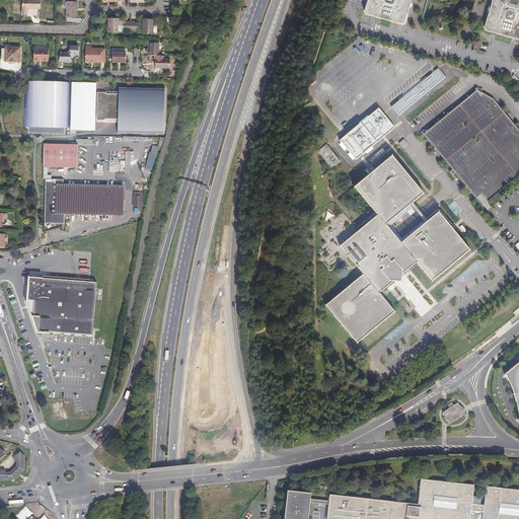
[(40,8),(39,0),(20,0),(20,14),(26,14),(26,8),(40,8)]
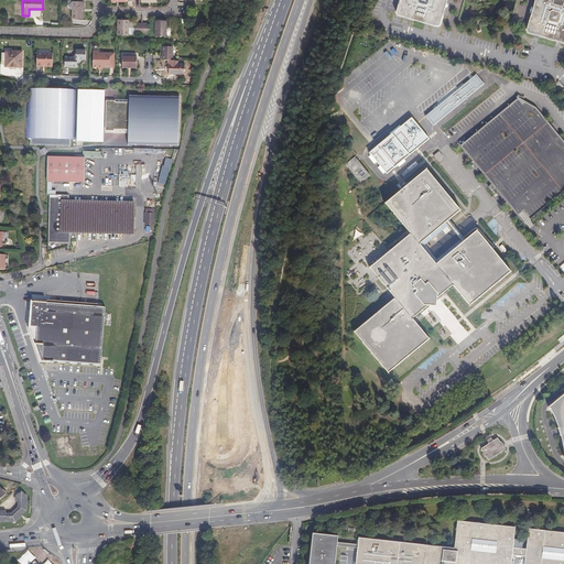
[(399,0),(397,11),(400,17),(437,28),(441,25),(447,0),(399,0)]
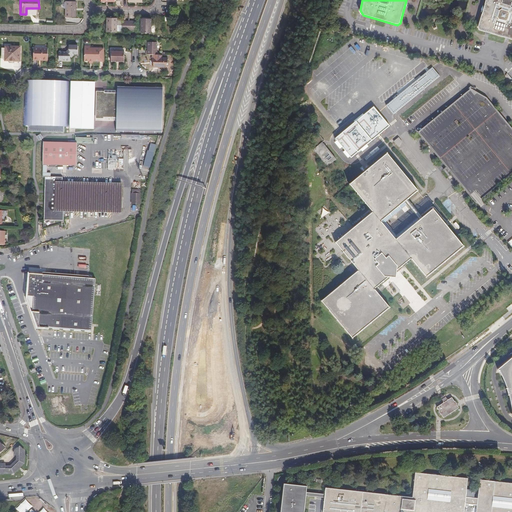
[(511,0),(485,0),(479,27),(480,31),(511,39),(511,0)]
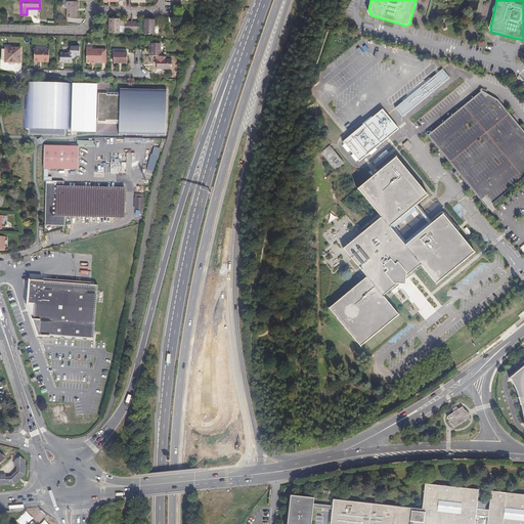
[(77,8),(77,1),(66,1),(66,17),(77,17),(77,8)]
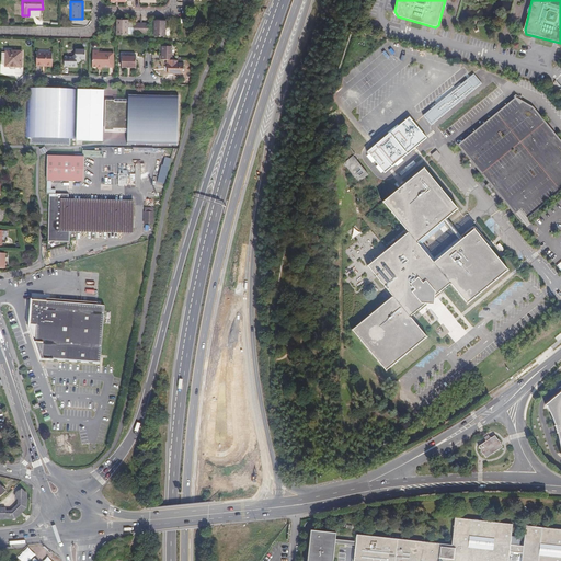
[(124,33),(125,22),(125,19),(119,19),(115,19),(115,26),(115,34),(124,34),(124,33)]
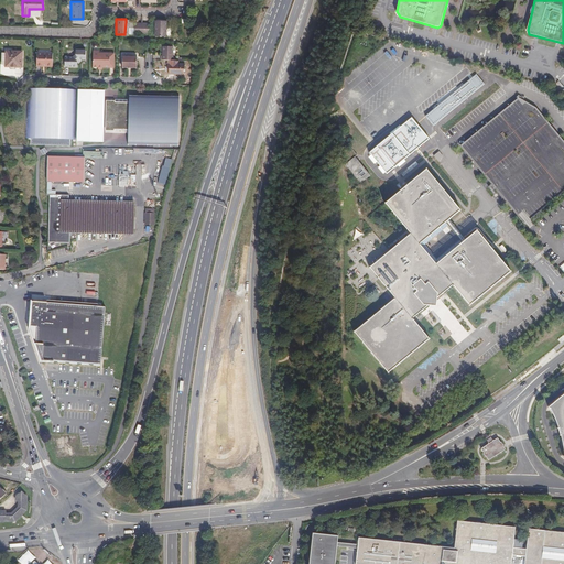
[(164,36),(165,20),(160,20),(154,20),(153,35),(164,36)]
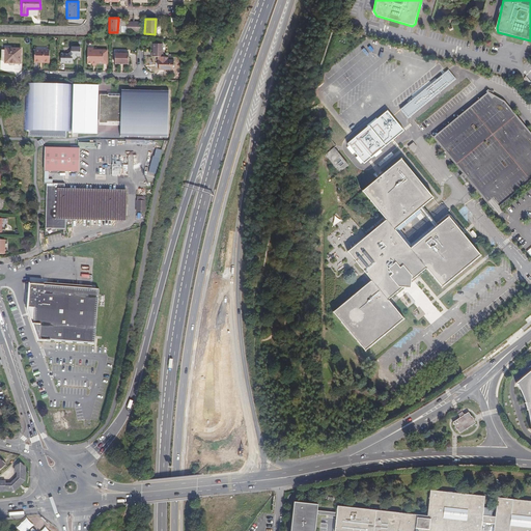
[(149,57),(156,57),(162,57),(162,44),(151,44),(151,53),(149,53),(149,55),(149,57)]
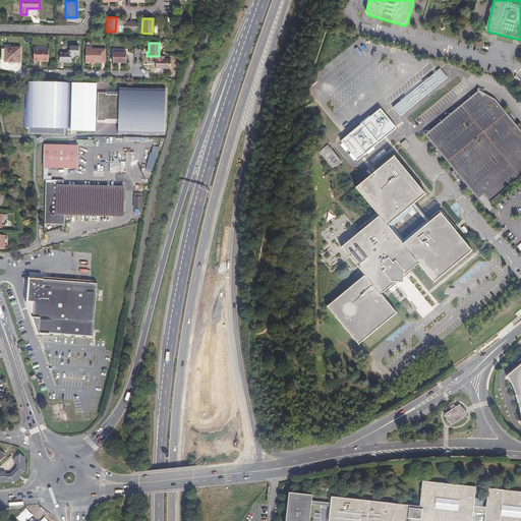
[(77,55),(77,47),(68,46),(68,51),(65,53),(58,54),(58,62),(63,62),(68,62),(68,57),(69,57),(71,55),(74,55),(77,55)]
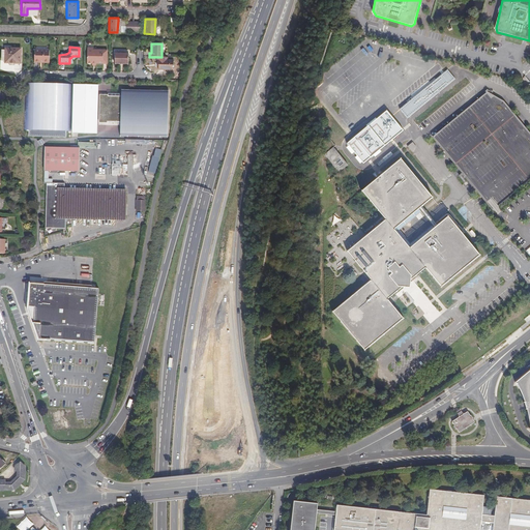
[(4,51),(4,60),(4,62),(10,62),(19,62),(19,49),(4,49),(4,51)]
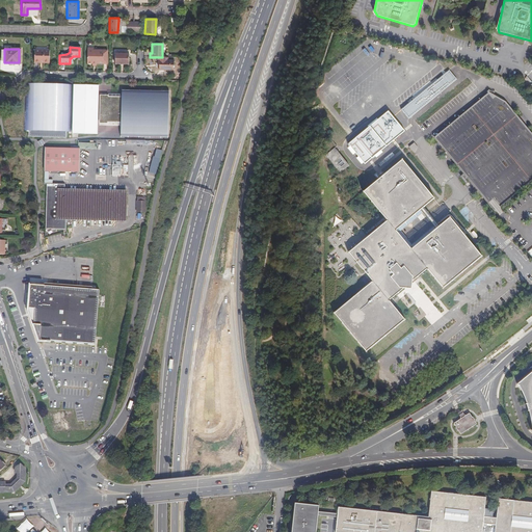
[(48,62),(48,50),(33,50),(33,62),(42,62),(48,62)]
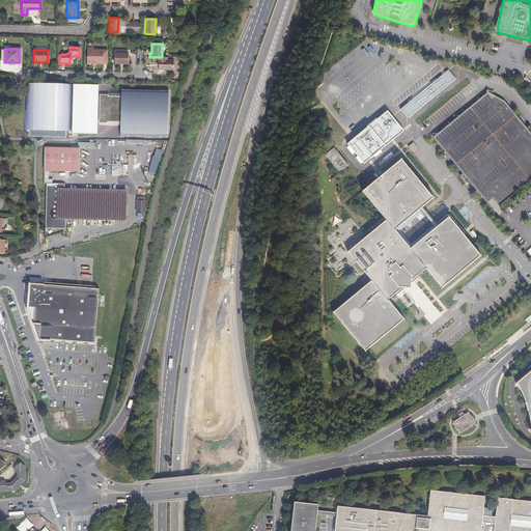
[(106,64),(106,51),(86,51),(86,63),(91,63),(91,61),(94,61),(94,63),(101,64),(106,64)]
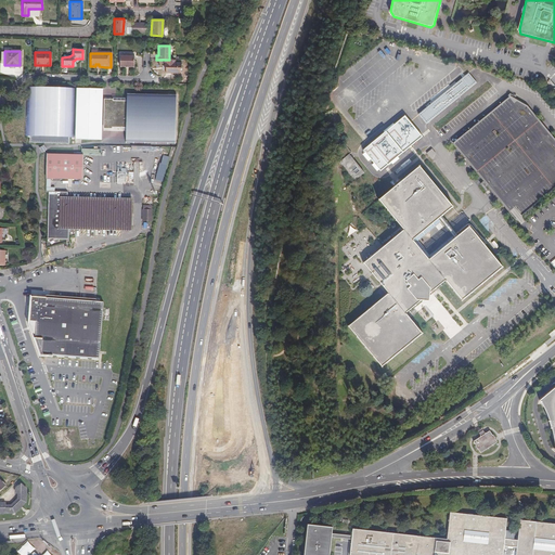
[(132,67),(132,56),(119,56),(119,67),(127,67),(132,67)]
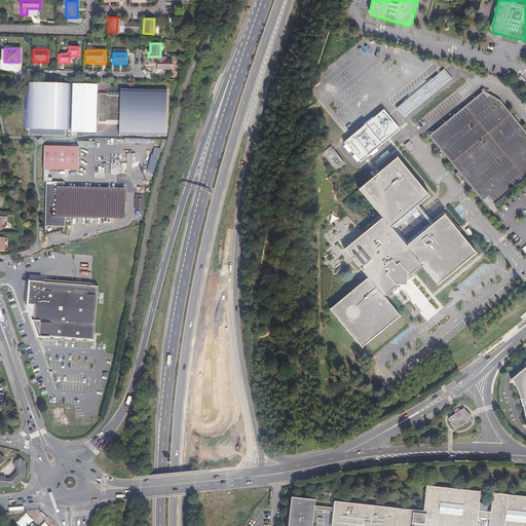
[(164,60),(164,57),(160,57),(154,57),(154,62),(154,64),(156,64),(156,69),(168,70),(168,66),(171,66),(171,60),(164,60)]
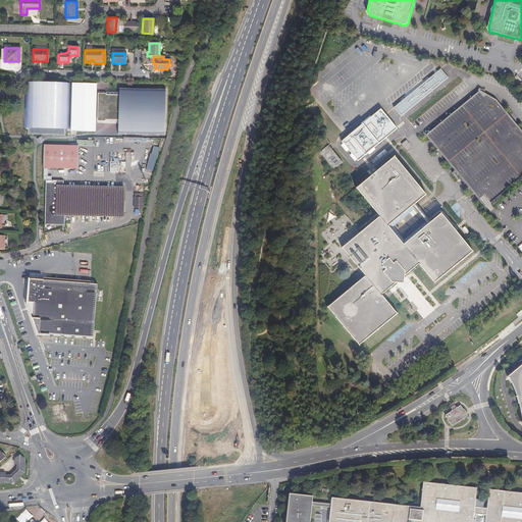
[(28,77),(28,81),(23,81),(22,128),(27,128),(27,134),(63,135),(63,128),(67,128),(68,82),(31,81),(32,77),(28,77)]
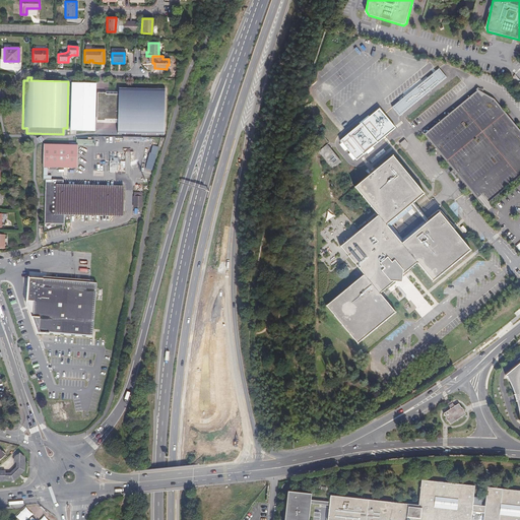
[(70,83),(69,129),(93,130),(94,84),(70,83)]
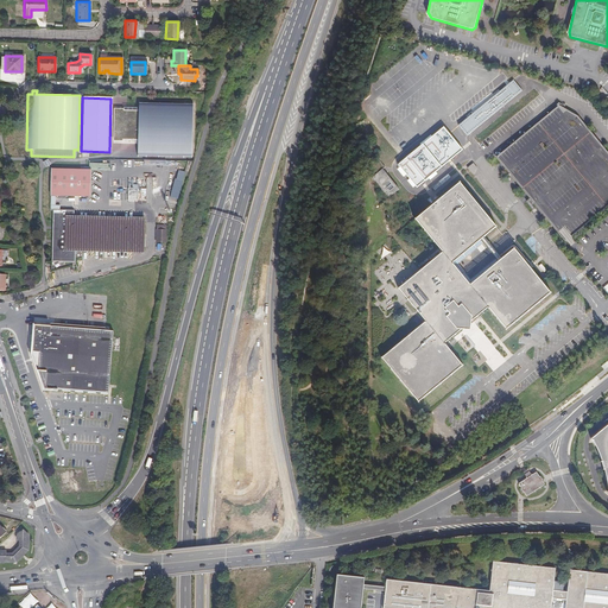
[(89,195),(89,169),(49,168),(49,195),(89,195)]
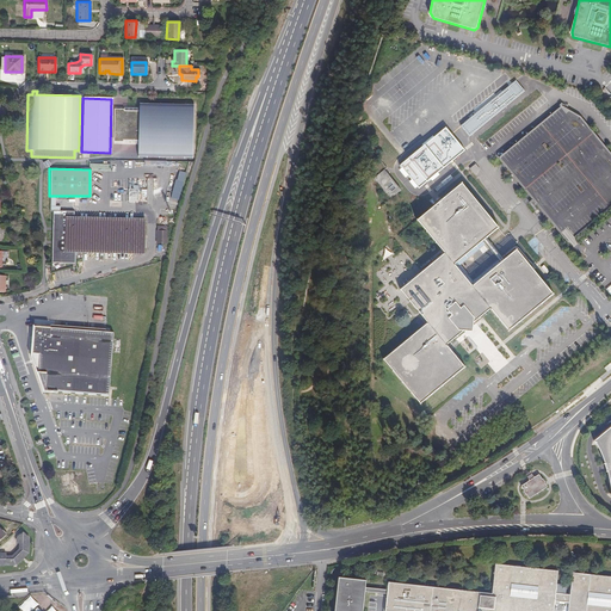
[(179,170),(172,198),(179,201),(187,172),(179,170)]
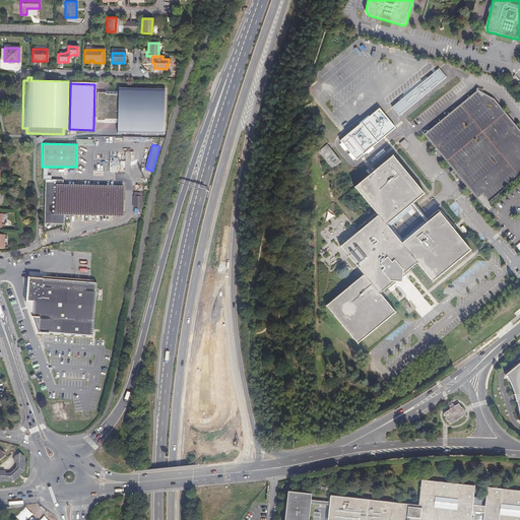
[(340,163),(327,145),(318,152),(332,170),(340,163)]
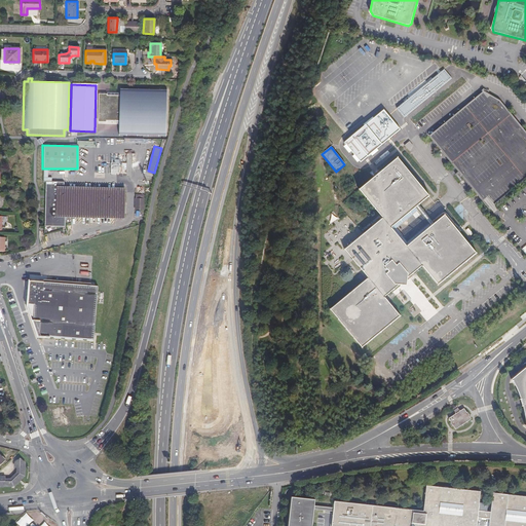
[(428,196),(398,159),(360,190),(382,218),(345,250),(368,278),(331,309),(362,347),(401,316),(385,297),(383,295),(395,285),(400,285),(408,278),(408,274),(420,264),(422,266),(438,285),(476,253),(444,216),(407,247),(391,228),(428,196)]
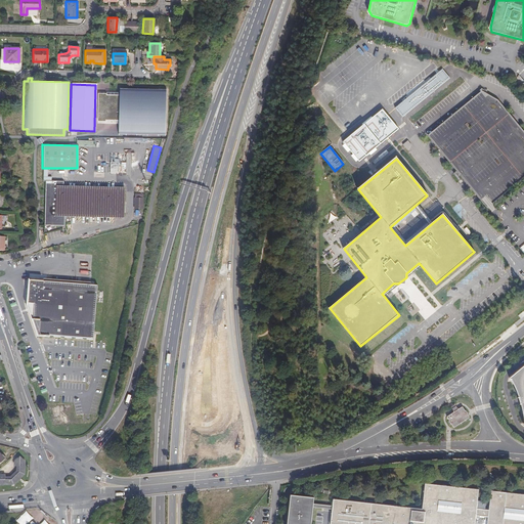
[(366,160),(358,167),(360,169),(368,163),(366,160)]
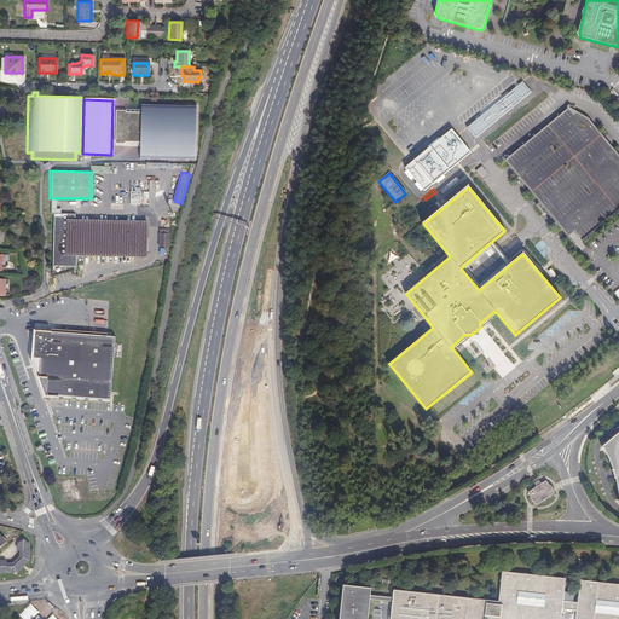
[(143,224),(74,223),(74,214),(51,214),(51,266),(73,266),(73,253),(142,253),(143,224)]
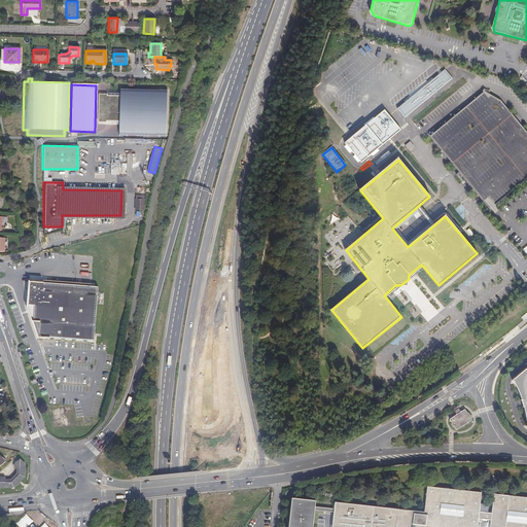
[(409,275),(409,279),(423,267),(421,265),(409,275)]
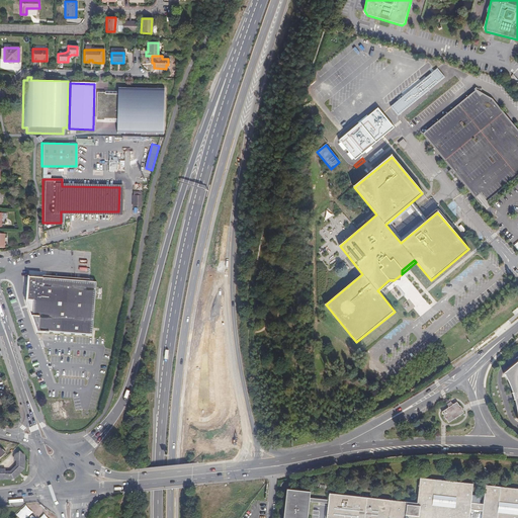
[(92,336),(95,281),(26,276),(25,300),(35,333),(92,336)]
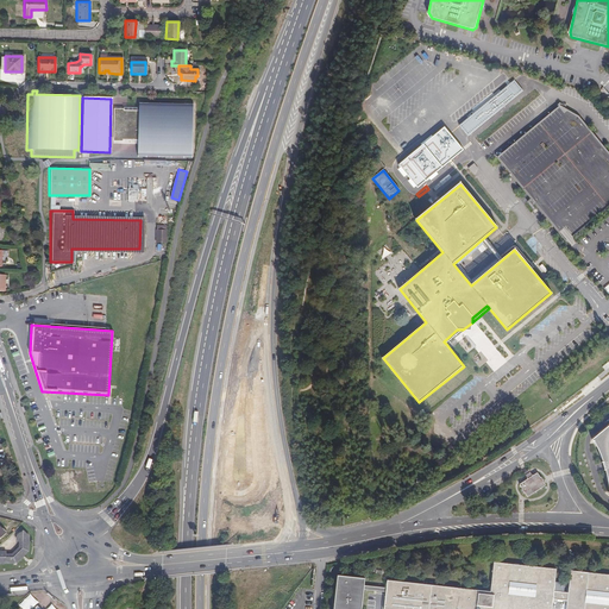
[(446,344),(463,330),(457,330),(444,341),(446,344)]
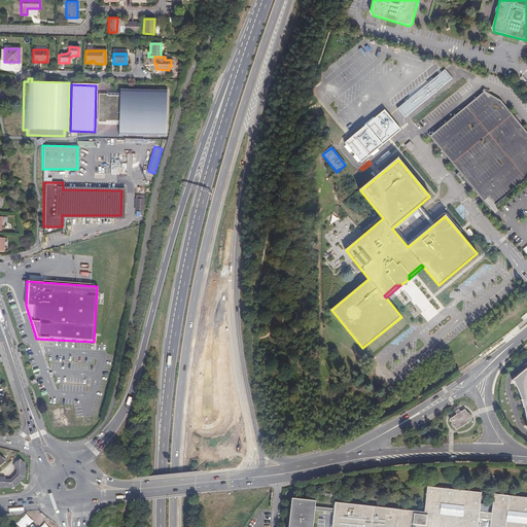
[(526,369),(514,381),(522,401),(526,429),(526,369)]
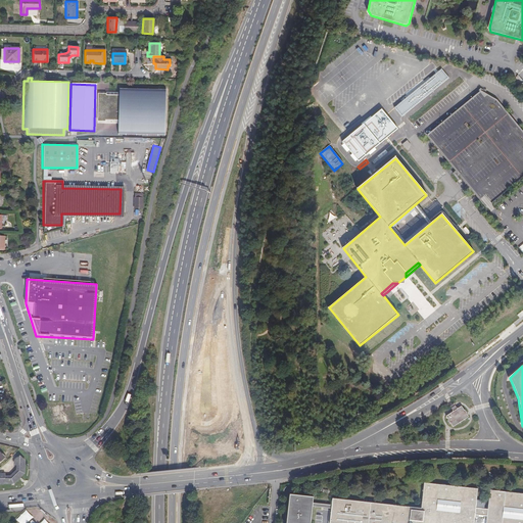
[(462,407),(446,417),(454,426),(468,416),(462,407)]
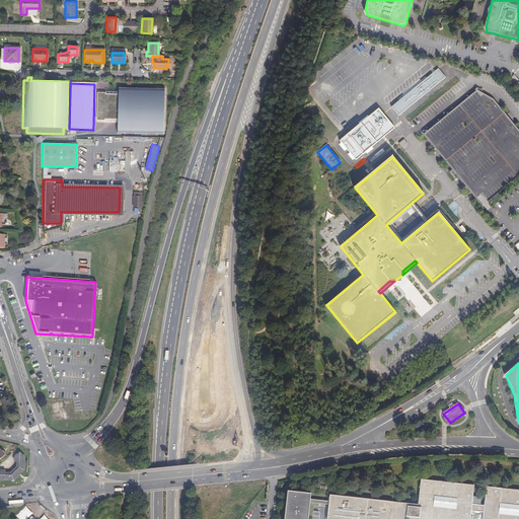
[(22,457),(18,453),(13,457),(12,461),(15,461),(15,466),(9,472),(3,472),(3,470),(0,470),(0,479),(6,479),(11,479),(21,469),(22,457)]
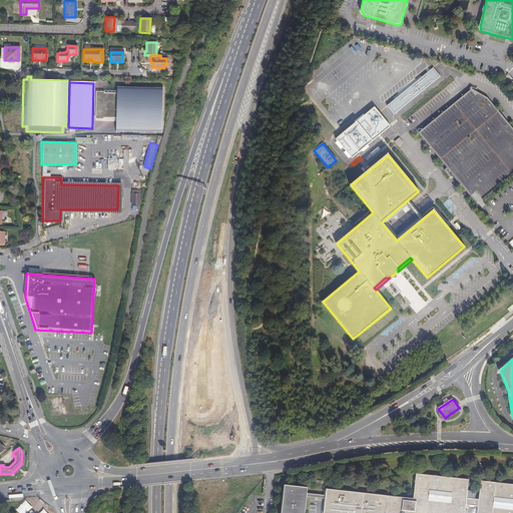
[(512,512),(512,485),(482,482),(480,500),(465,499),(467,480),(418,475),(417,477),(415,498),(414,500),(382,497),(382,498),(326,492),(326,495),(325,499),(323,512),(399,512),(400,510),(406,510),(406,512),(409,512),(409,511),(415,511),(415,512),(419,512),(463,512),(464,503),(479,505),(478,512),(512,512)]
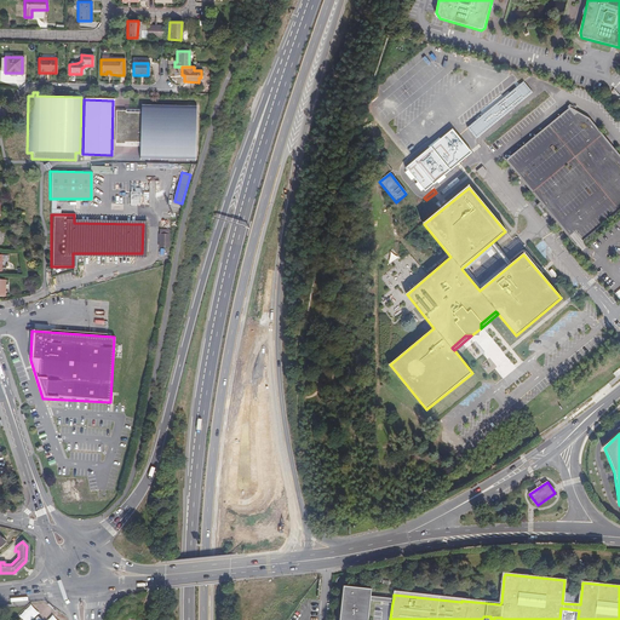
[(372,590),(344,586),(339,619),(367,619),(371,601),(371,596),(372,590)]
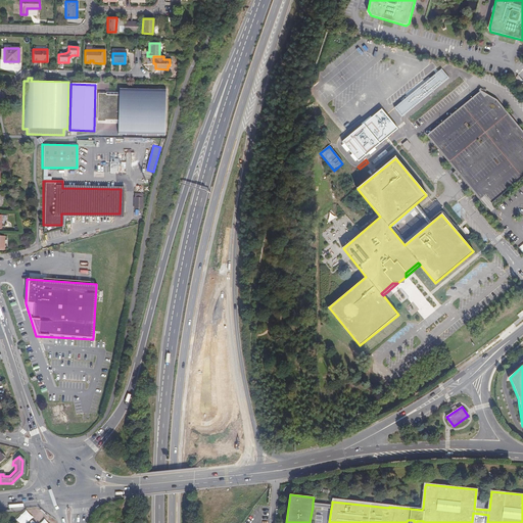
[(422,510),(423,508),(332,498),(332,502),(389,508),(389,507),(422,510)]
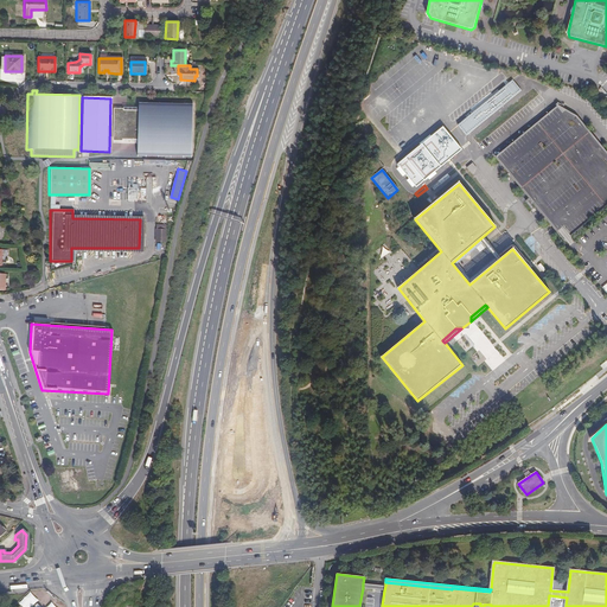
[(19,604),(21,606),(32,606),(39,601),(30,593),(19,604)]
